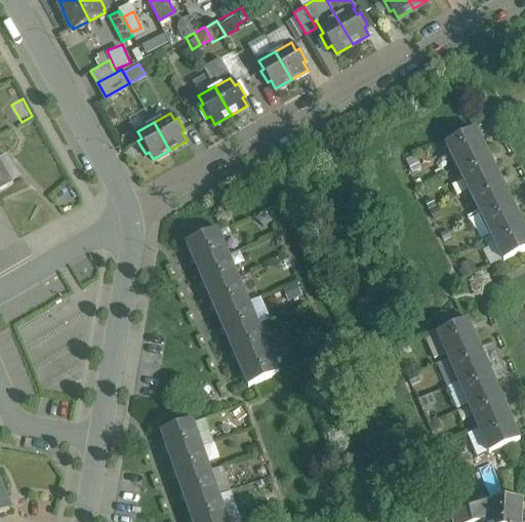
[(457,165),(487,150),(476,127),(445,142),(457,165)]
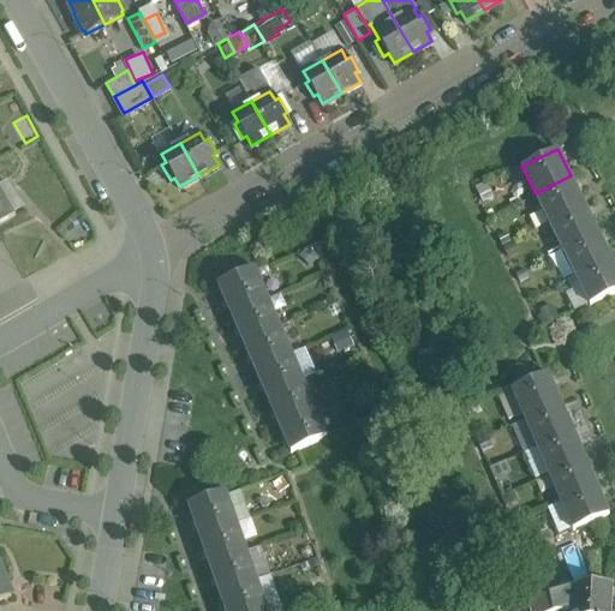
[(549,221),(584,203),(571,175),(536,193),(549,221)]
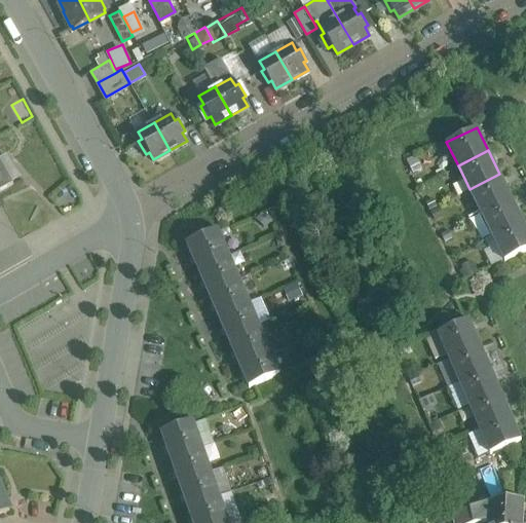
[(0,190),(13,183),(3,165),(0,159),(0,190)]
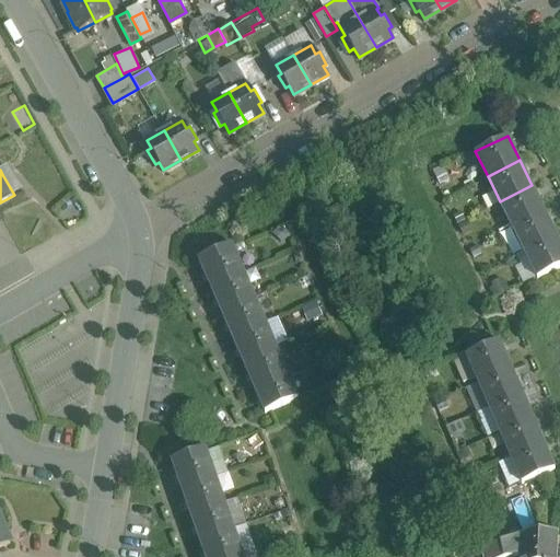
[(3,176),(14,195),(25,189),(14,171),(3,176)]
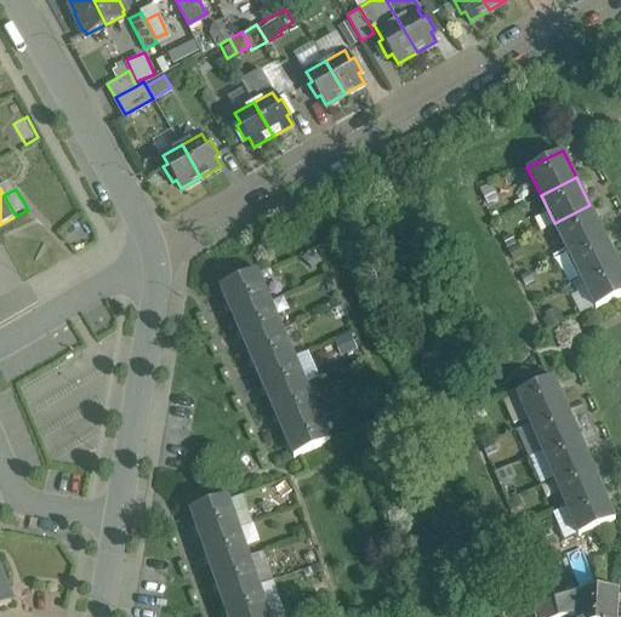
[(568,251),(604,233),(590,205),(554,223),(568,251)]
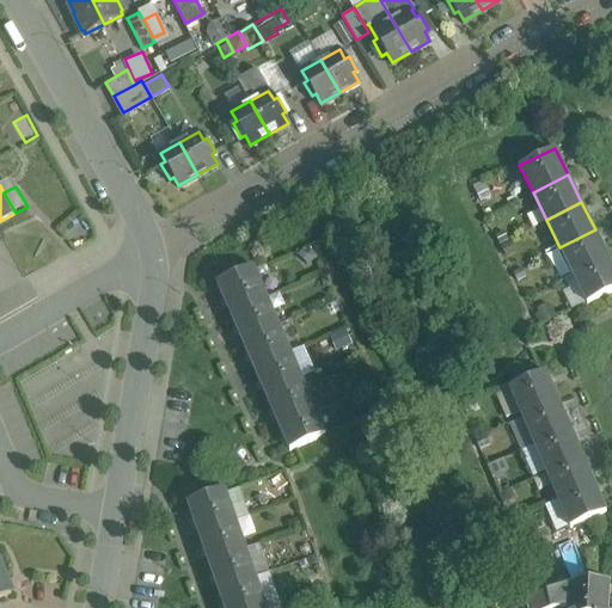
[(574,274),(609,257),(595,229),(560,247),(574,274)]
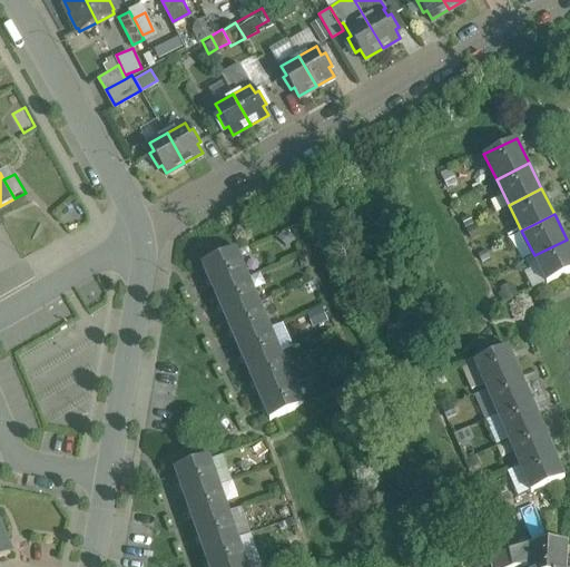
[(547,281),(569,269),(569,245),(567,240),(534,255),(547,281)]
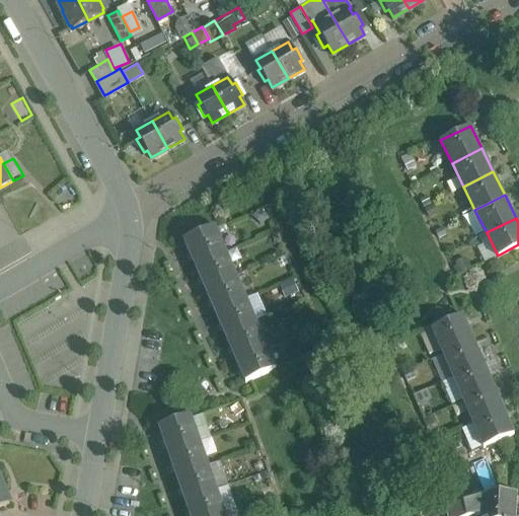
[(195,263),(225,249),(215,226),(184,239),(195,263)]
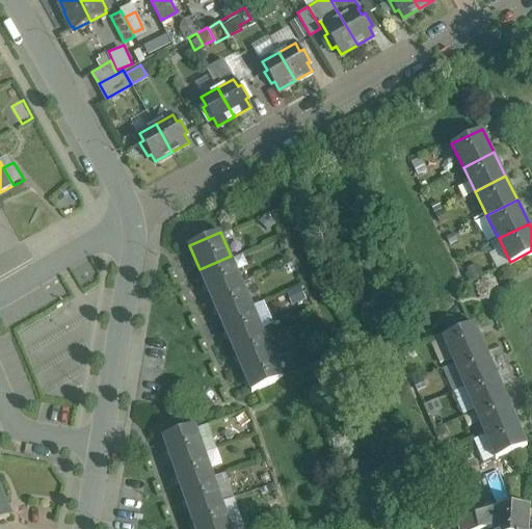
[(210,293),(241,280),(231,256),(200,269),(210,293)]
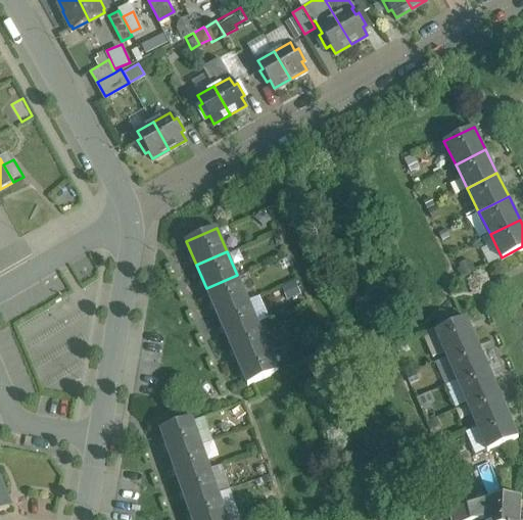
[(217,313),(247,299),(237,275),(206,288),(217,313)]
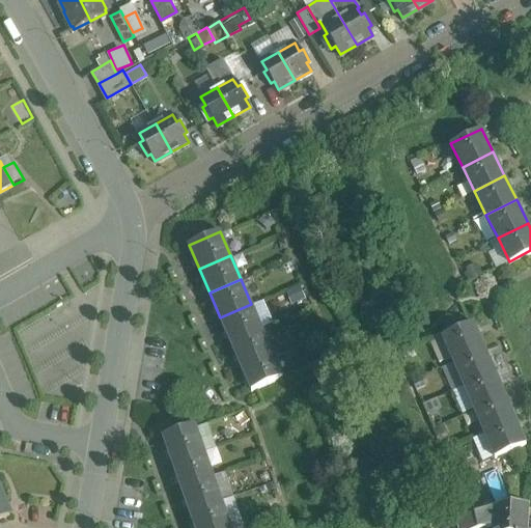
[(230,341),(261,328),(251,304),(220,317),(230,341)]
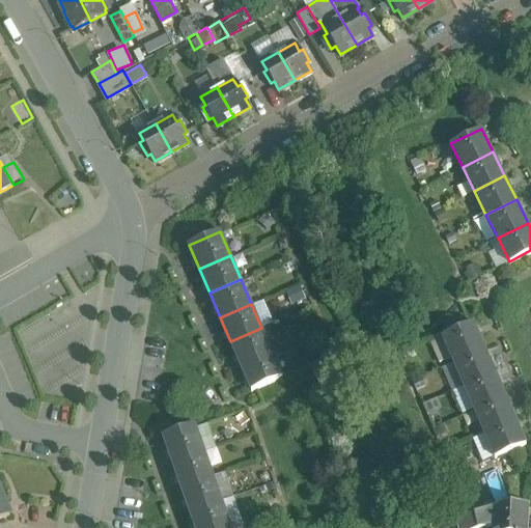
[(452,359),(484,345),(473,322),(442,335),(452,359)]
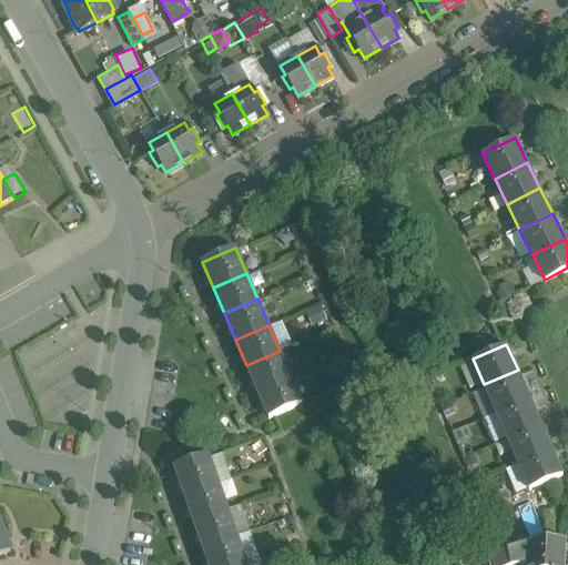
[(257,391),(291,376),(280,351),(246,365),(257,391)]
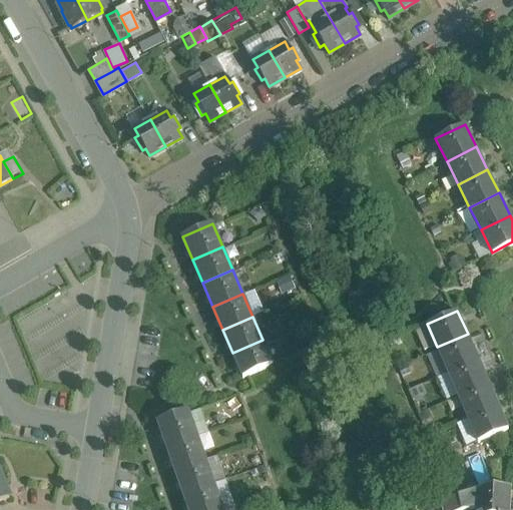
[(447,371),(478,358),(468,334),(437,347),(447,371)]
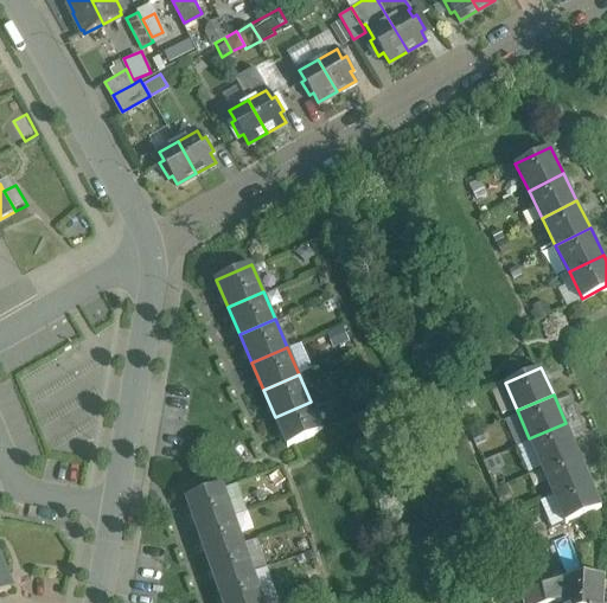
[(287,446),(324,430),(311,402),(275,417),(287,446)]
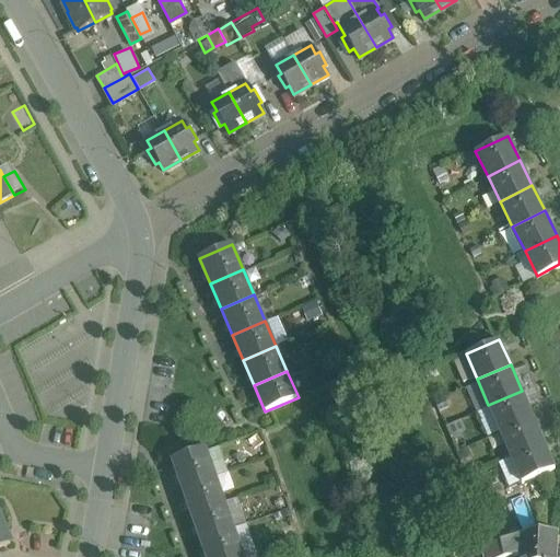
[(500,430),(533,416),(522,391),(488,405),(500,430)]
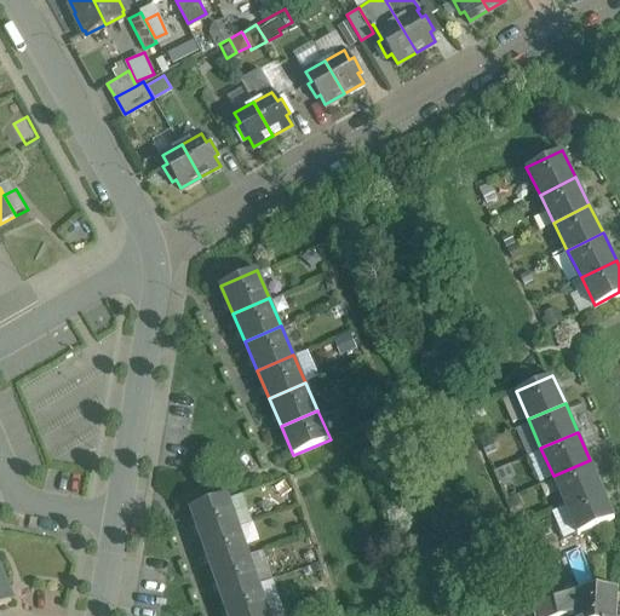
[(566,505),(602,488),(590,460),(554,476),(566,505)]
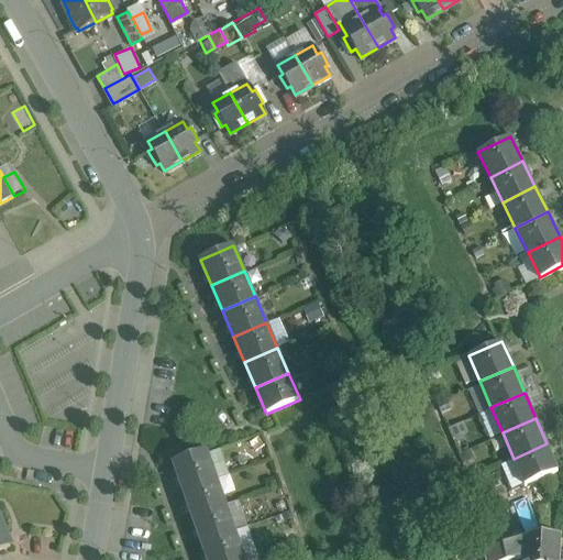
[(525,484),(558,470),(547,443),(514,459),(525,484)]
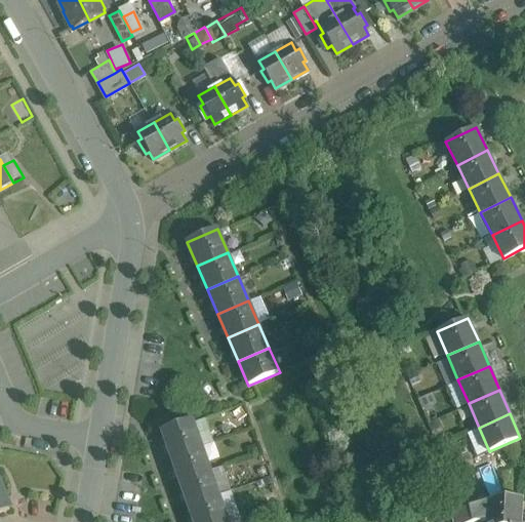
[(169,455),(201,444),(193,419),(161,430),(169,455)]
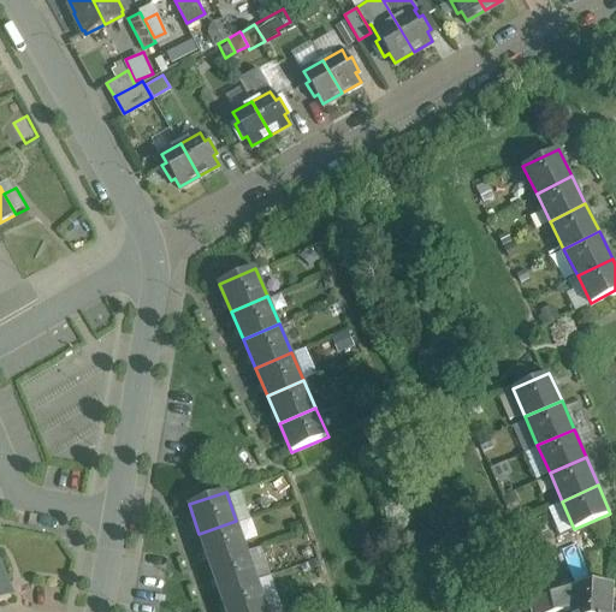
[(209,563),(247,550),(236,521),(199,534),(209,563)]
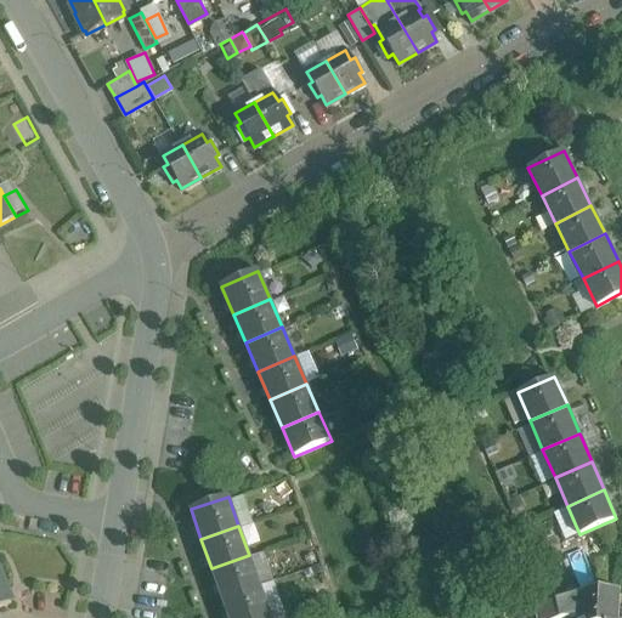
[(221,597),(259,584),(249,555),(211,568),(221,597)]
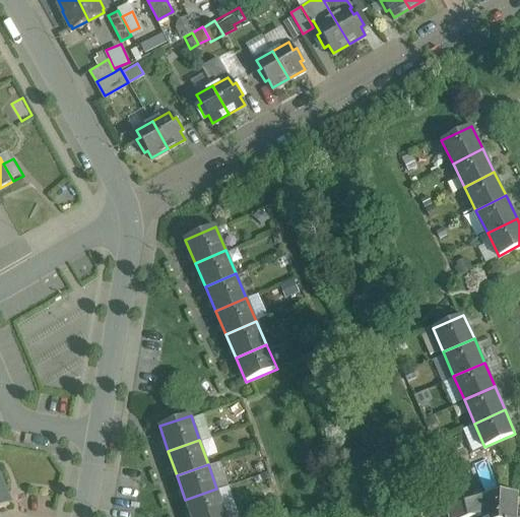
[(0,480),(0,507),(9,504),(0,480)]
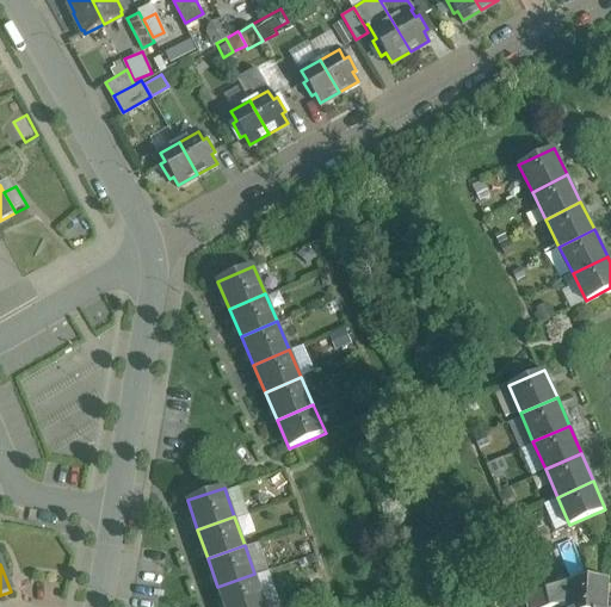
[(224,606),(250,606),(265,602),(254,574),(217,587),(224,606)]
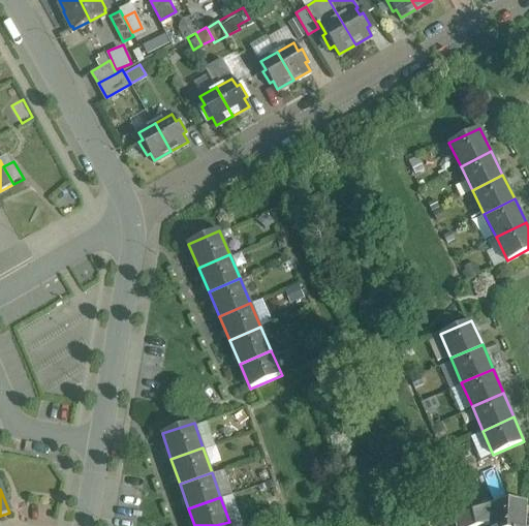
[(524,525),(526,502),(499,502),(457,515),(459,525),(476,525),(477,525),(489,521),(488,518),(492,518),(491,525),(524,525)]
